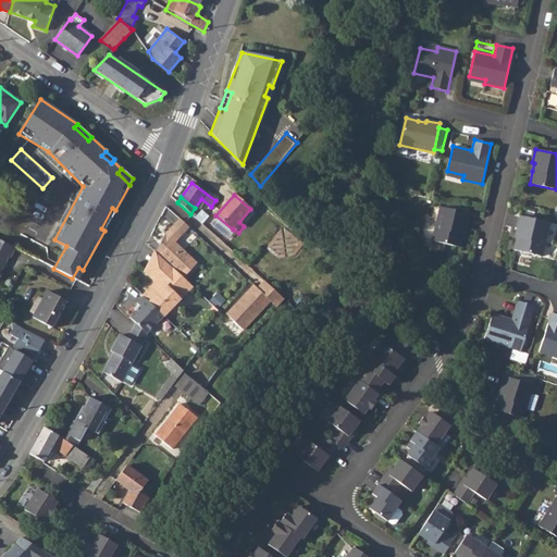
[(469,213),(440,207),(432,240),(459,247),(462,235),(463,227),(466,227),(469,213)]
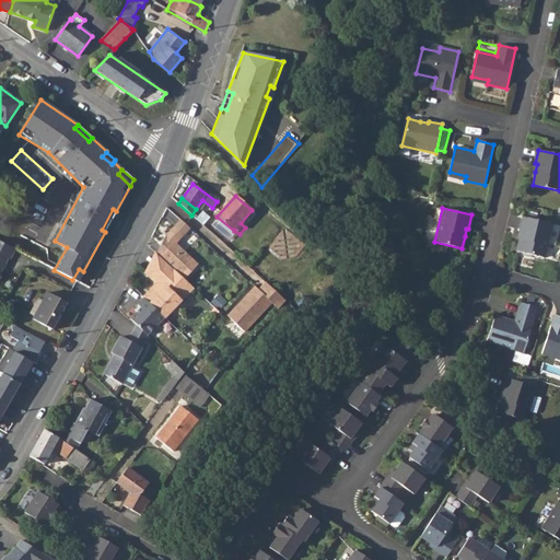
[(102,230),(105,232),(116,211),(113,209),(102,230)]
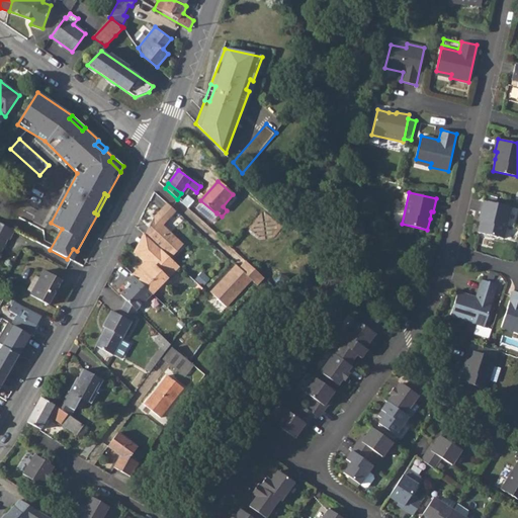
[(511,206),(484,200),(481,213),(483,213),(481,222),(479,233),(504,238),(511,206)]
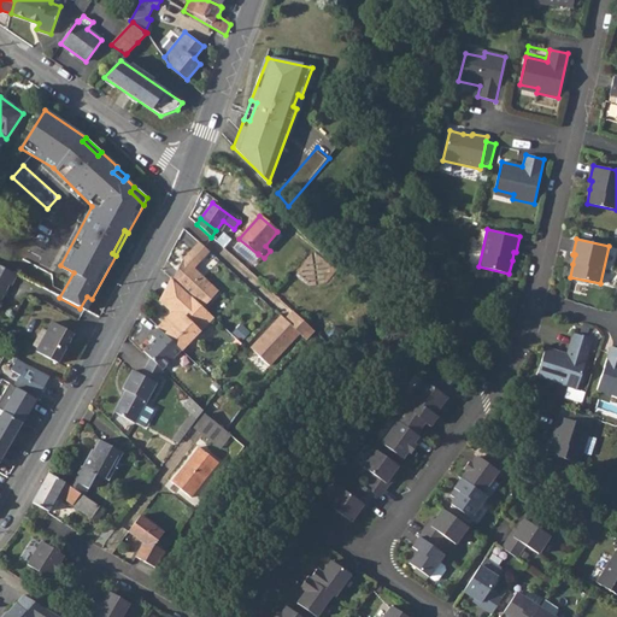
[(192,251),(201,260),(210,252),(199,242),(192,251)]
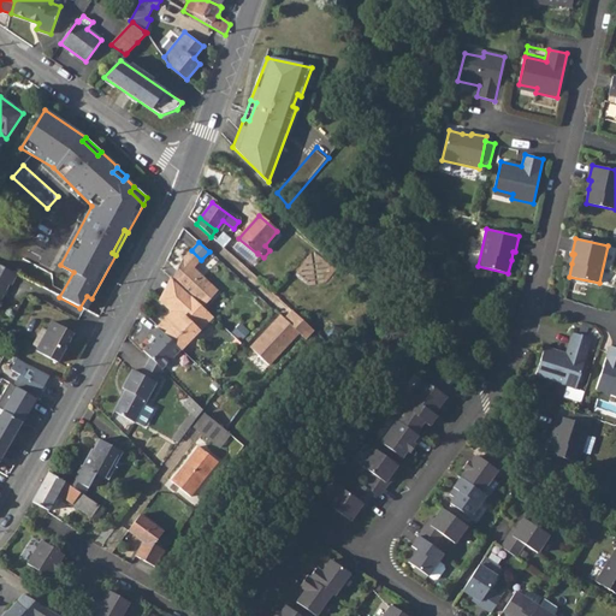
[(231,253),(243,264),(252,253),(240,243),(231,253)]
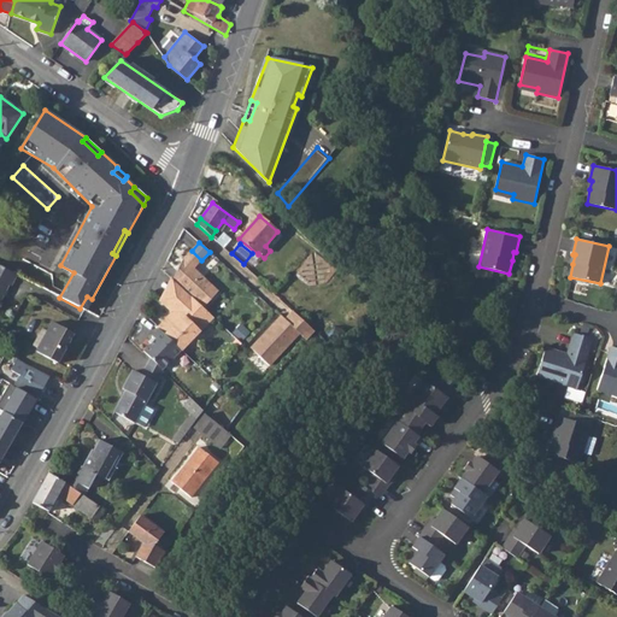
[(183,259),(172,280),(177,283),(203,307),(218,292),(194,269),(201,260),(192,251),(183,259)]
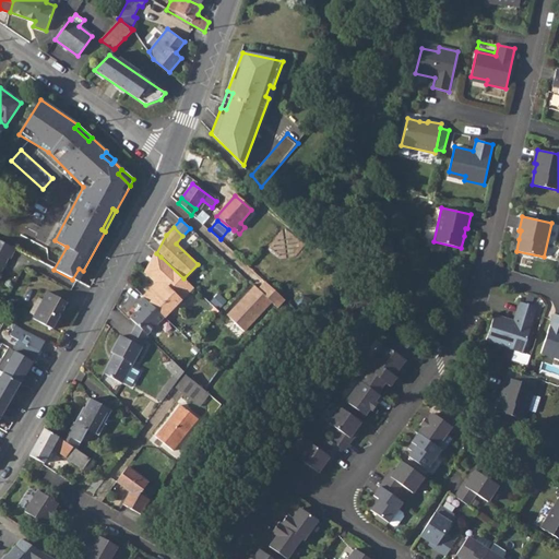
[(225,245),(234,235),(228,229),(221,239),(219,240),(225,245)]
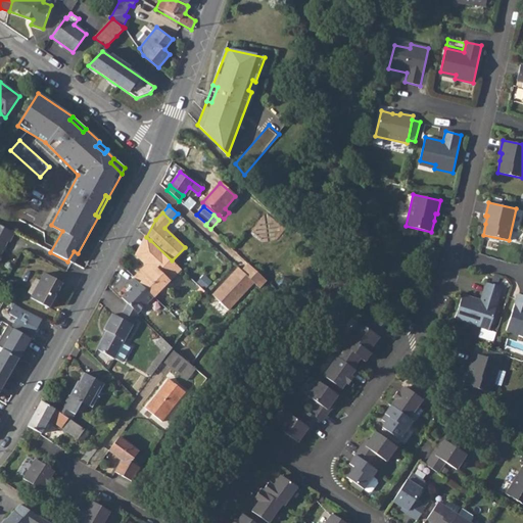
[(9,242),(14,233),(0,226),(0,255),(7,241),(9,242)]
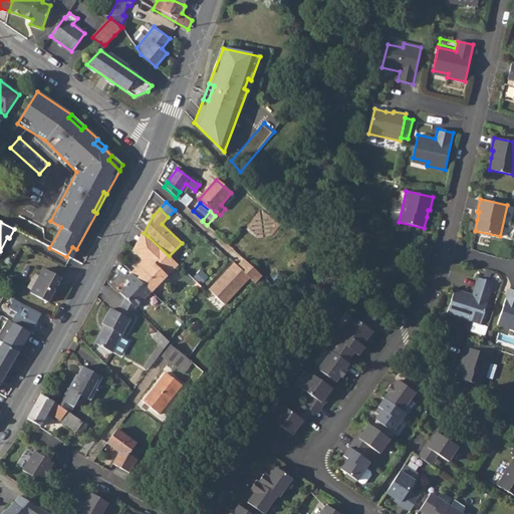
[(138,247),(148,236),(144,233),(135,250),(145,260),(148,257),(138,247)]
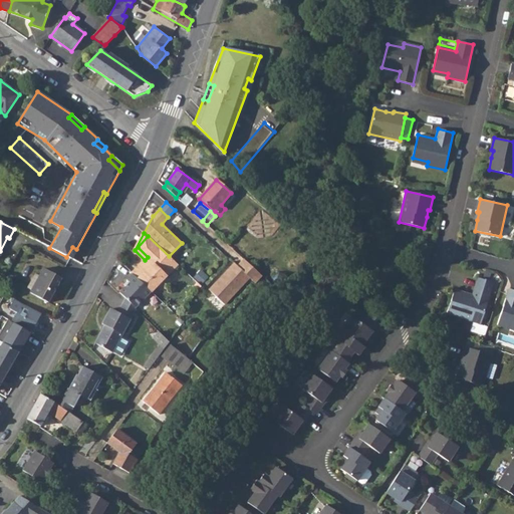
[(169,256),(148,236),(138,247),(148,257),(145,260),(132,274),(150,291),(177,263),(169,256)]
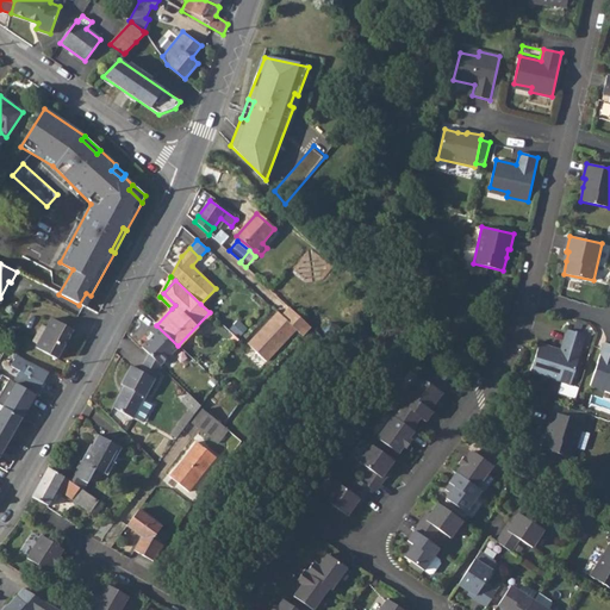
[(86,293),(79,305),(85,307),(91,296),(86,293)]
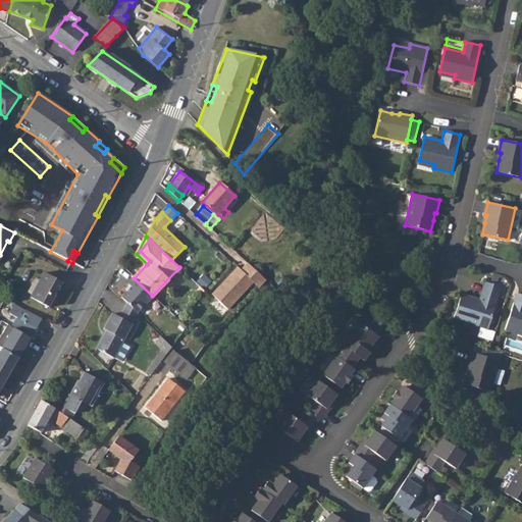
[(228,309),(254,282),(260,288),(267,280),(248,263),(242,270),(239,267),(223,284),(225,286),(215,297),(228,309)]
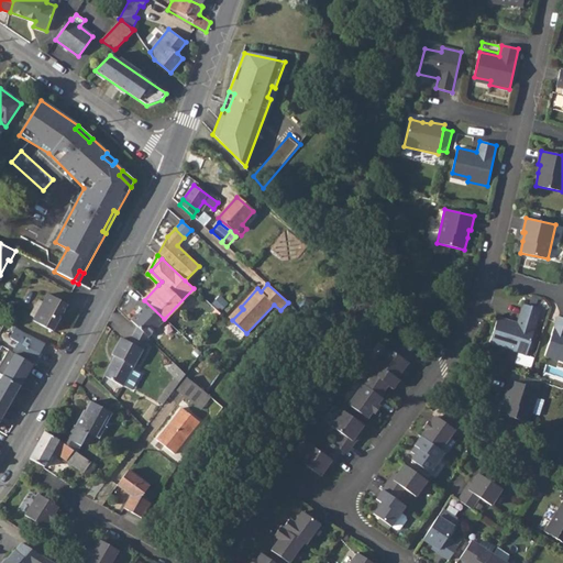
[(53,332),(67,305),(48,295),(44,302),(40,300),(31,316),(35,318),(33,321),(53,332)]
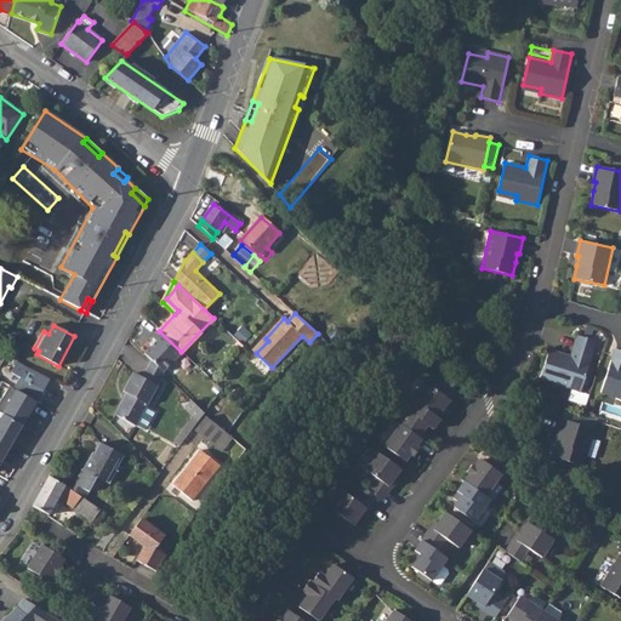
[(157,342),(144,354),(151,362),(163,372),(182,353),(181,352),(159,331),(153,339),(157,342)]
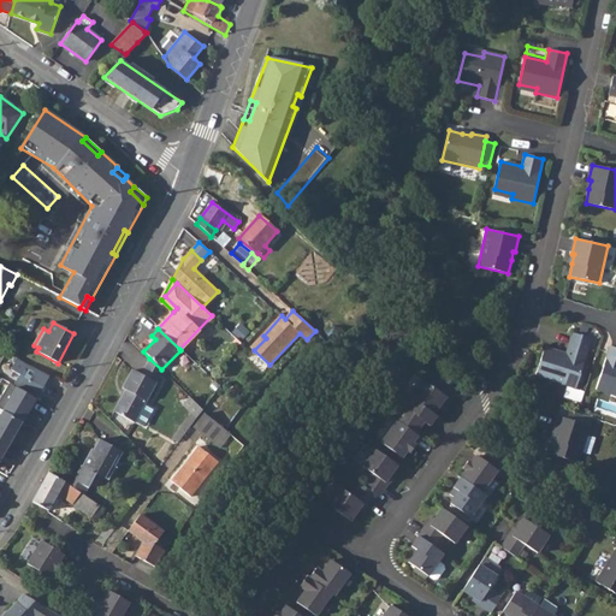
[(591,338),(573,332),(567,354),(545,347),(535,375),(575,389),(591,338)]
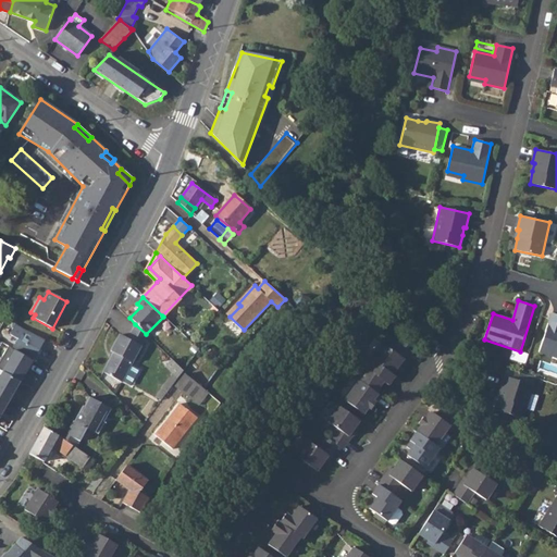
[(230,317),(240,306),(238,304),(227,316),(230,317)]
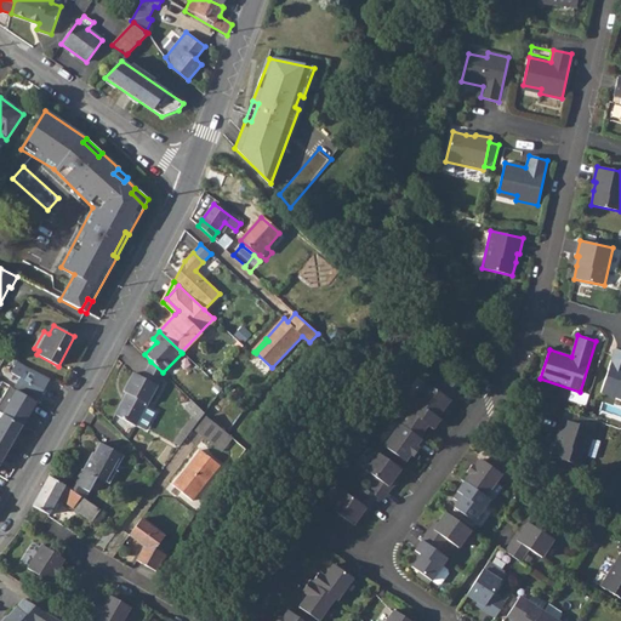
[(620,351),(615,348),(600,393),(620,398),(620,351)]
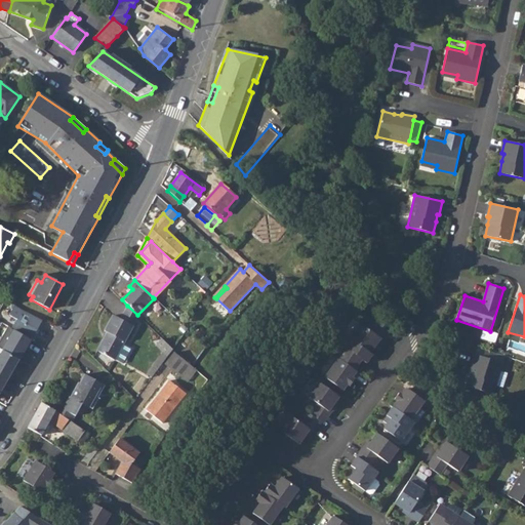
[(0,392),(42,321),(15,306),(9,315),(17,320),(11,329),(7,327),(0,338),(0,348),(3,351),(0,355),(0,392)]
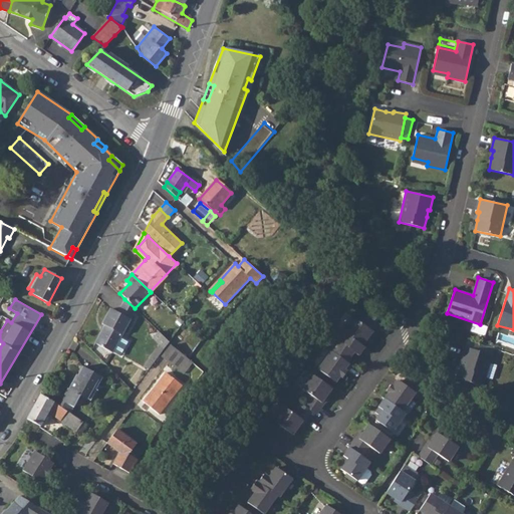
[(135,308),(124,299),(117,313),(130,319),(136,309),(135,308)]
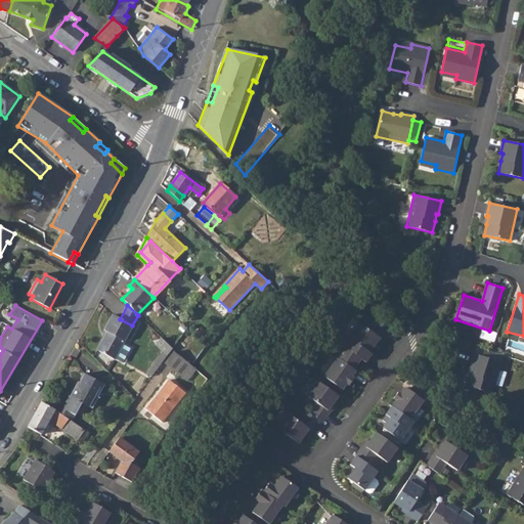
[(115,359),(132,325),(120,319),(113,315),(103,331),(106,332),(96,350),(115,359)]
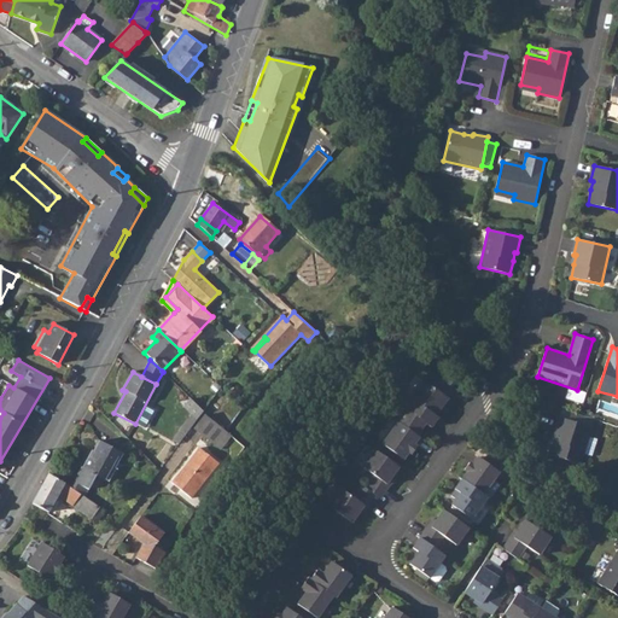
[(424,380),(410,398),(413,400),(436,415),(443,404),(448,398),(450,401),(460,388),(445,378),(436,390),(424,380)]
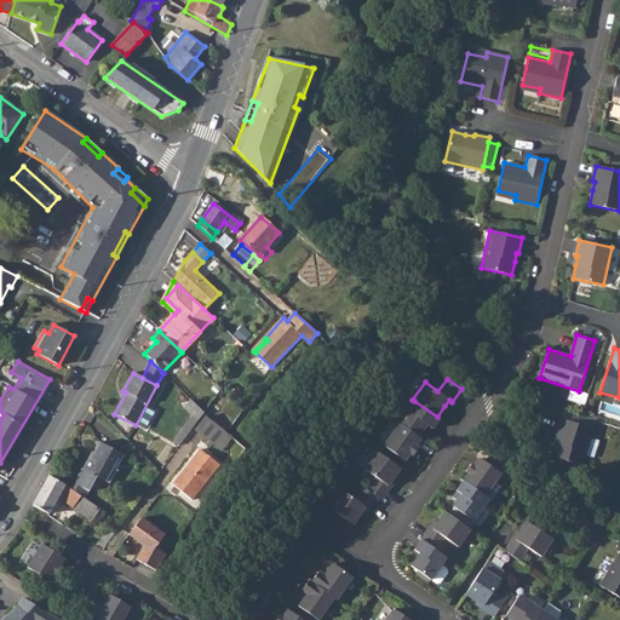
[(190,431),(204,413),(191,400),(184,408),(193,417),(184,428),(190,431)]
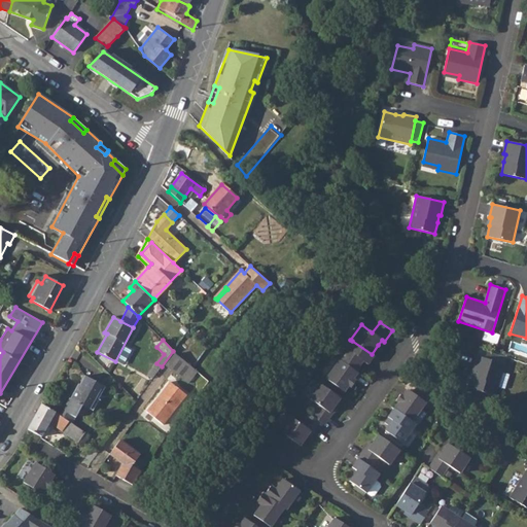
[(355,372),(362,361),(367,364),(374,356),(372,354),(352,341),(339,359),(340,360),(355,372)]
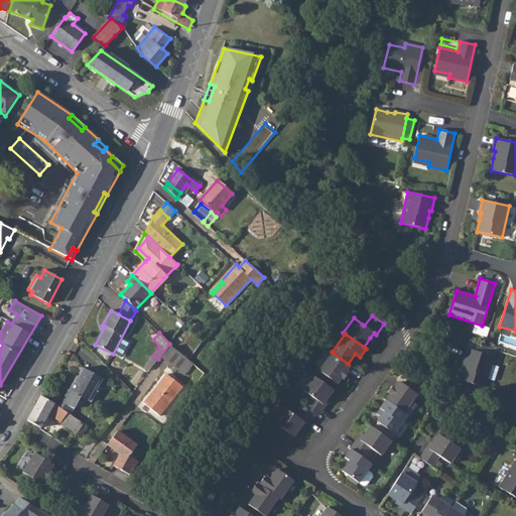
[(470,342),(468,349),(494,357),(496,350),(470,342)]
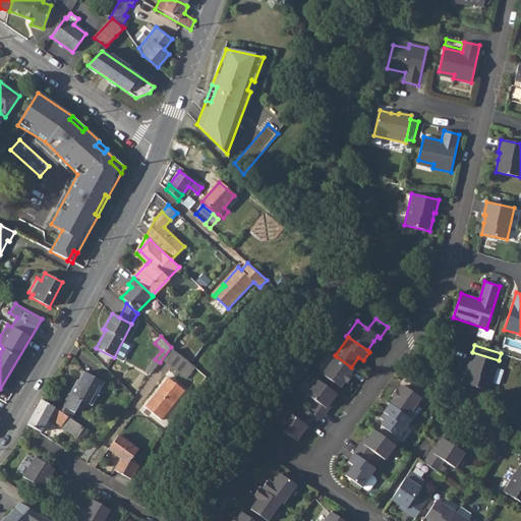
[(185,379),(194,367),(190,363),(172,350),(163,361),(185,379)]
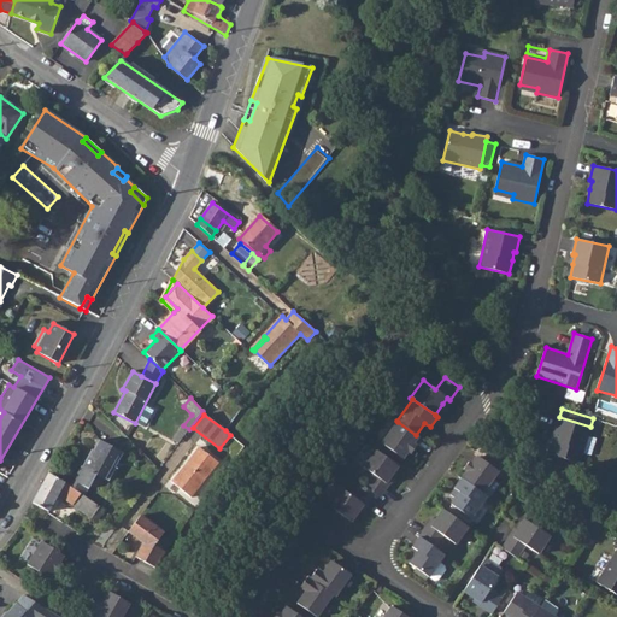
[(591,427),(559,417),(554,432),(557,433),(553,441),(550,454),(579,464),(591,427)]
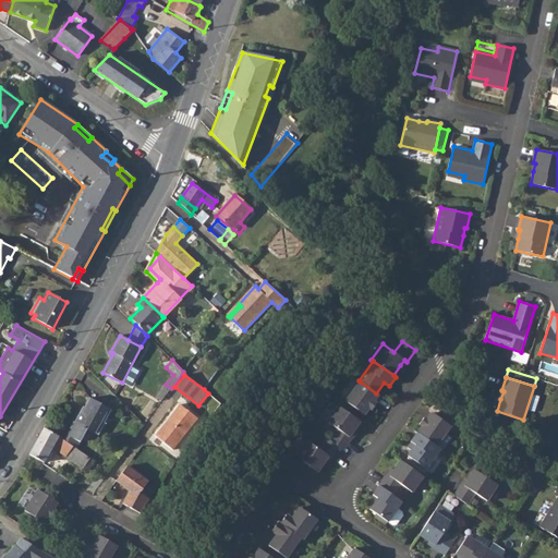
[(360,381),(346,401),(364,415),(370,408),(372,410),(377,403),(374,401),(378,395),(376,393),(360,381)]
